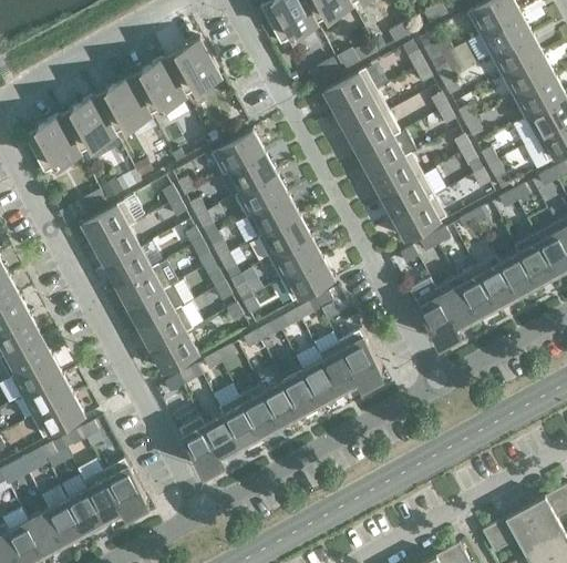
[(317,26),(301,0),(271,0),(272,1),(260,8),(280,45),(317,26)]
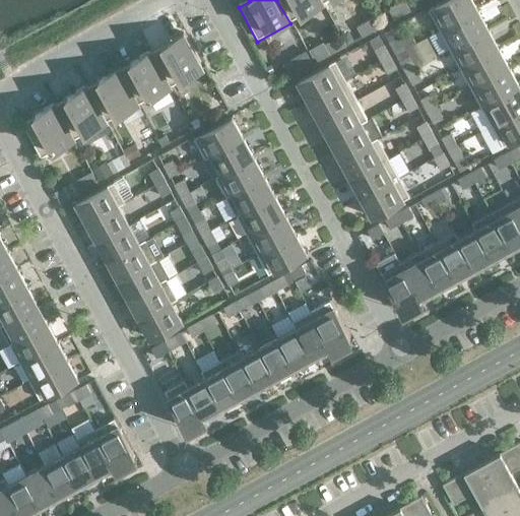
[(322,6),(319,0),(276,0),(290,23),(322,6)]
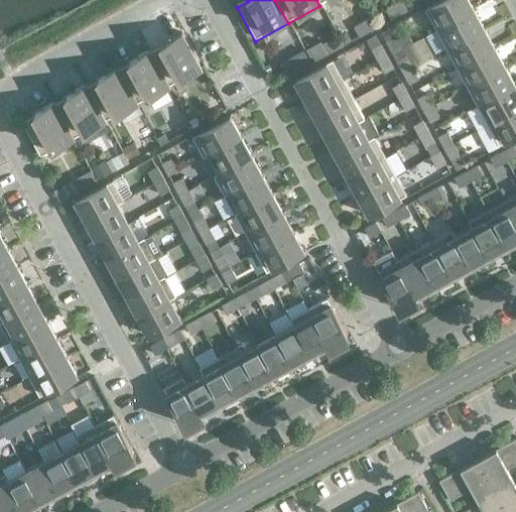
[(466,0),(447,0),(431,9),(424,13),(435,32),(473,12),(466,0)]
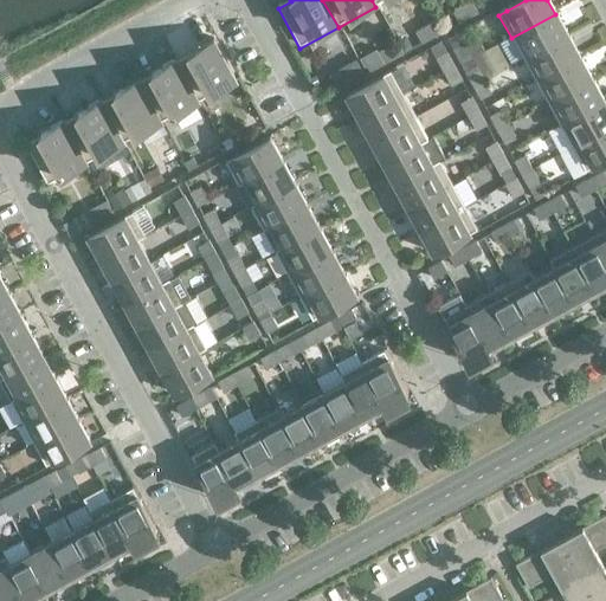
[(471,1),(453,11),(461,23),(478,13),(471,1)]
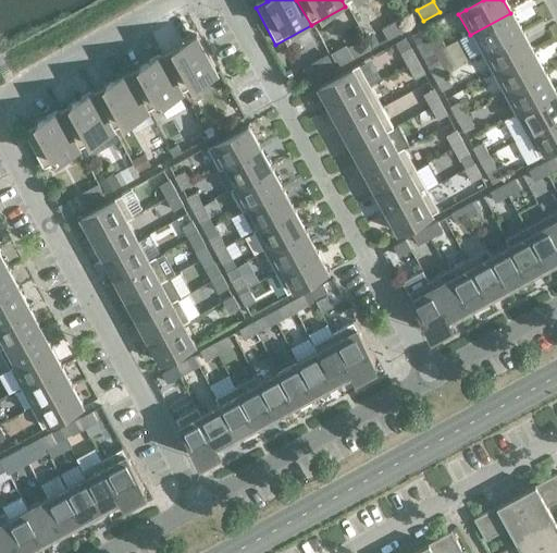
[(522,34),(510,13),(470,35),(481,56),(522,34)]
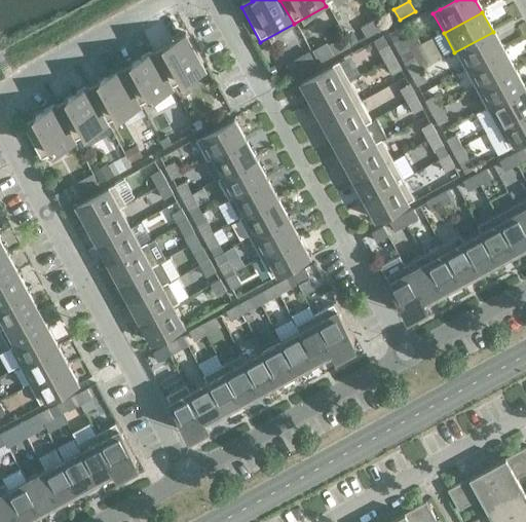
[(376,19),(361,28),(367,38),(382,30),(376,19)]
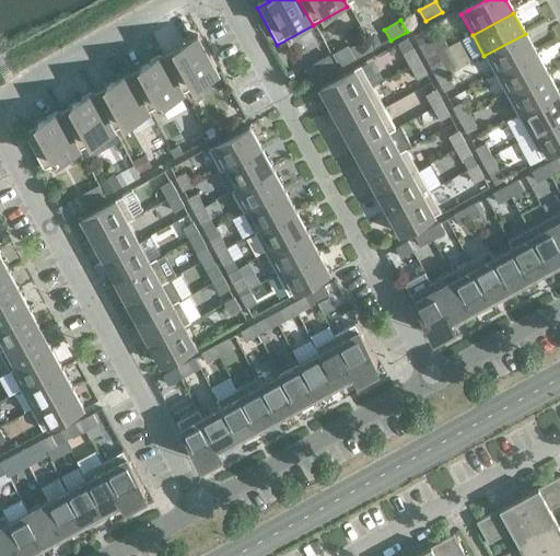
[(536,55),(525,34),(483,56),(496,77),(536,55)]
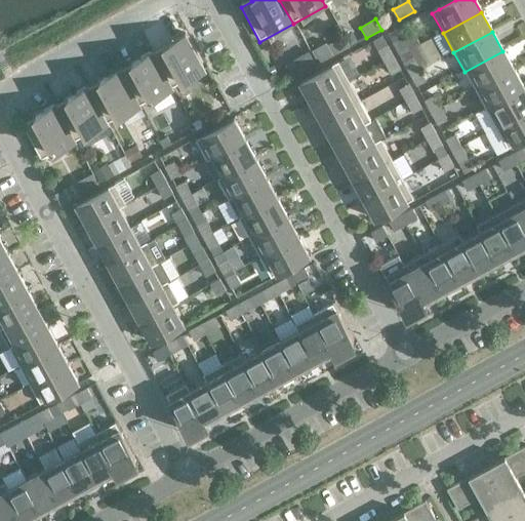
[(185,36),(162,48),(163,49),(153,55),(171,90),(204,72),(185,36)]
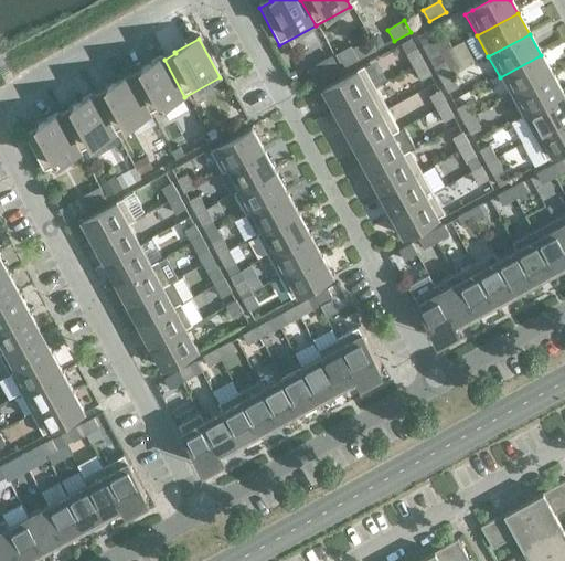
[(369,40),(353,49),(359,61),(375,51),(369,40)]
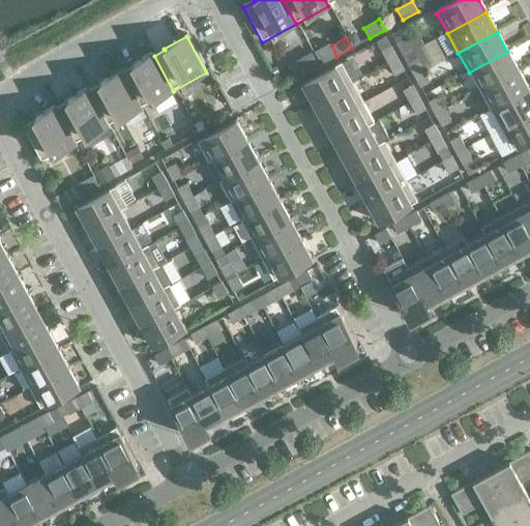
[(406,40),(396,46),(403,58),(412,53),(406,40)]
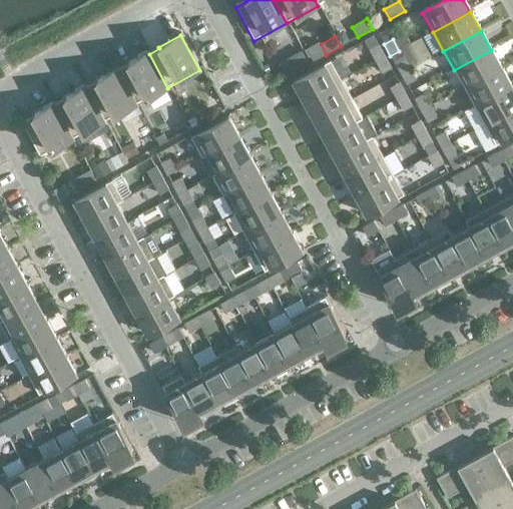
[(385,58),(378,47),(370,52),(376,63),(385,58)]
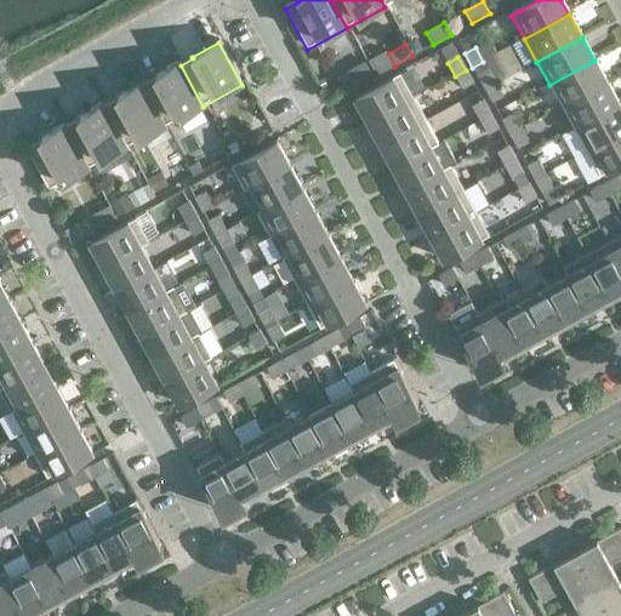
[(364,61),(352,68),(359,81),(371,74),(364,61)]
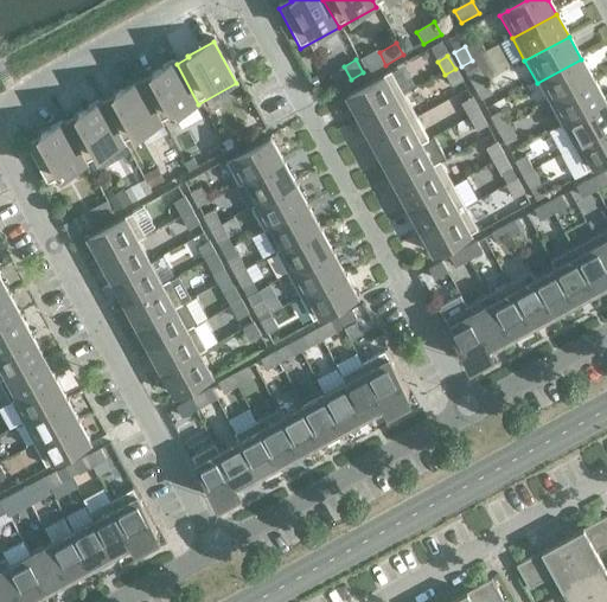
[(593,82),(581,59),(537,83),(549,106),(593,82)]
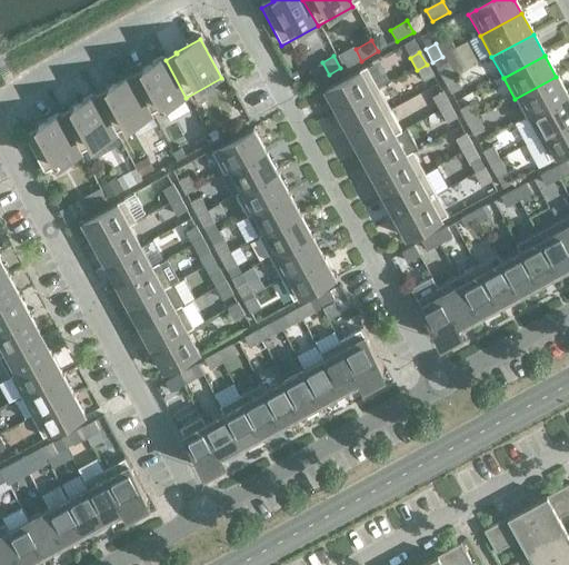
[(166,60),(165,59),(141,72),(141,73),(130,79),(151,117),(186,98),(166,60)]
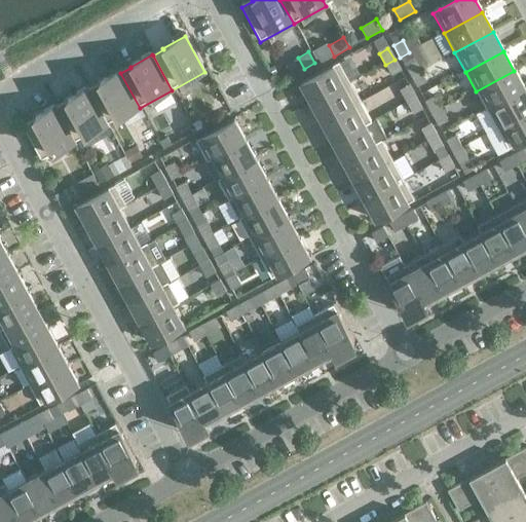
[(401,72),(395,60),(385,65),(391,77),(401,72)]
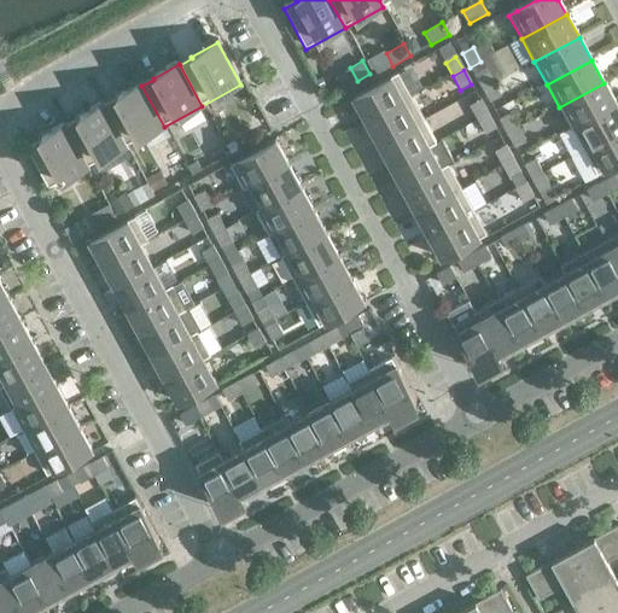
[(485,70),(474,76),(483,91),(493,85),(485,70)]
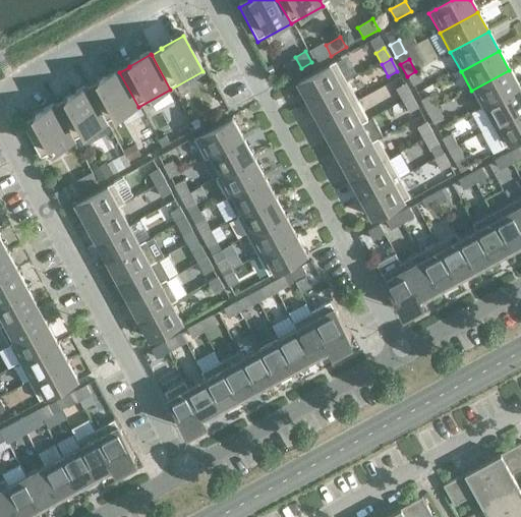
[(298,84),(309,105),(347,83),(336,64),(298,84)]
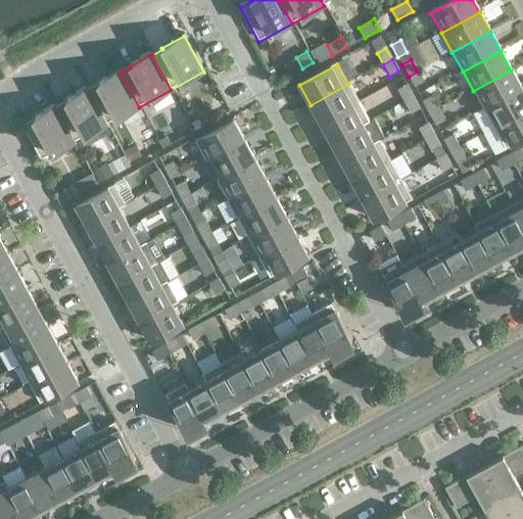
[(522,90),(511,71),(473,91),(484,110),(522,90)]
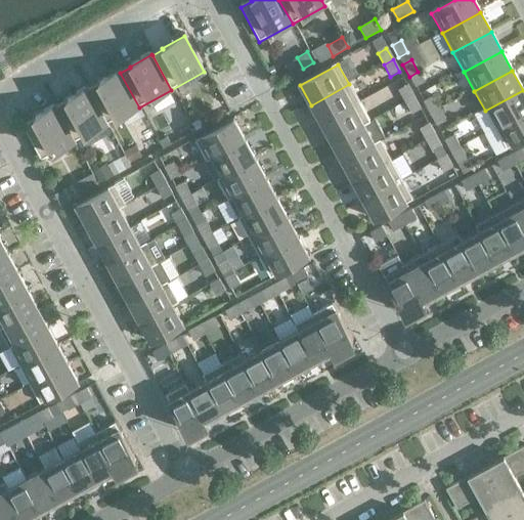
[(139,107),(120,73),(119,72),(97,84),(98,85),(87,91),(106,126),(139,107)]
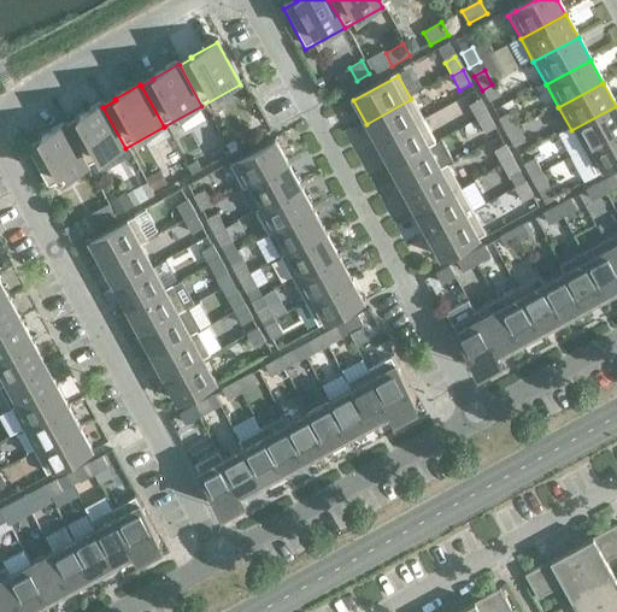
[(500,98),(492,84),(482,90),(489,104),(500,98)]
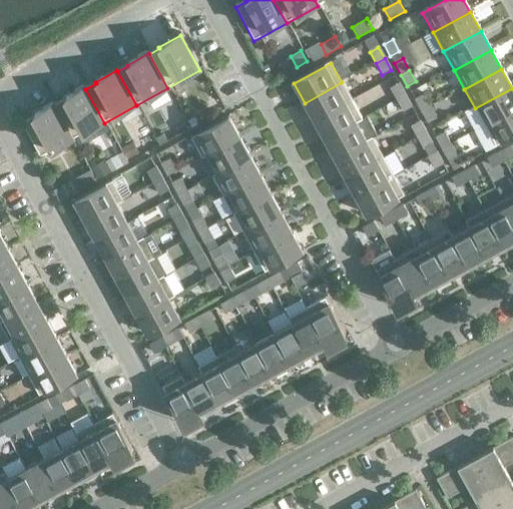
[(352,101),(342,82),(305,103),(315,122),(352,101)]
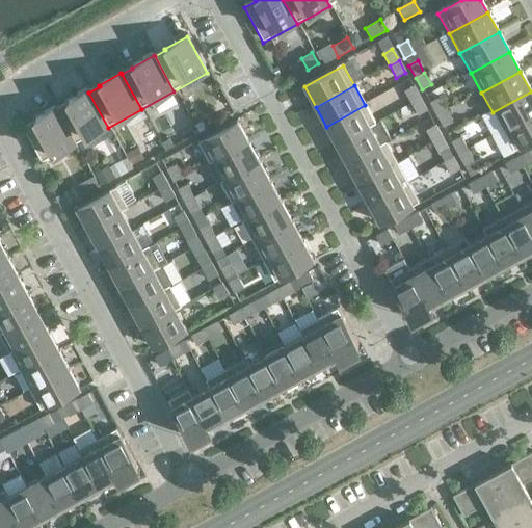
[(421,100),(414,88),(404,94),(411,105),(421,100)]
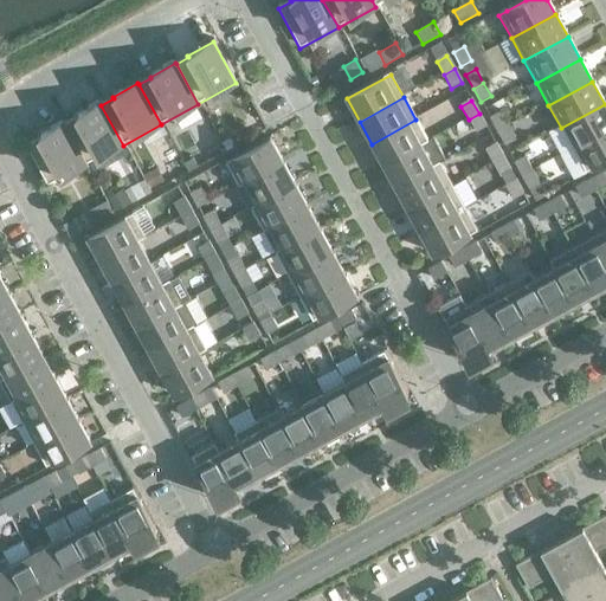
[(123,146),(101,105),(101,104),(75,117),(76,118),(64,125),(85,166),(123,146)]
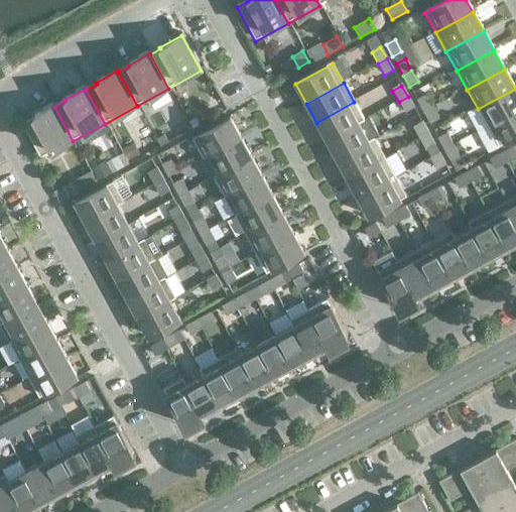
[(515,112),(515,91),(515,89),(478,109),(488,128),(515,112)]
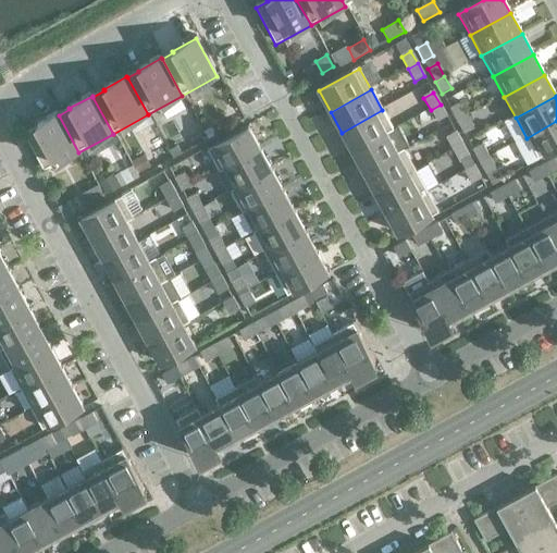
[(447,118),(441,105),(431,110),(437,123),(447,118)]
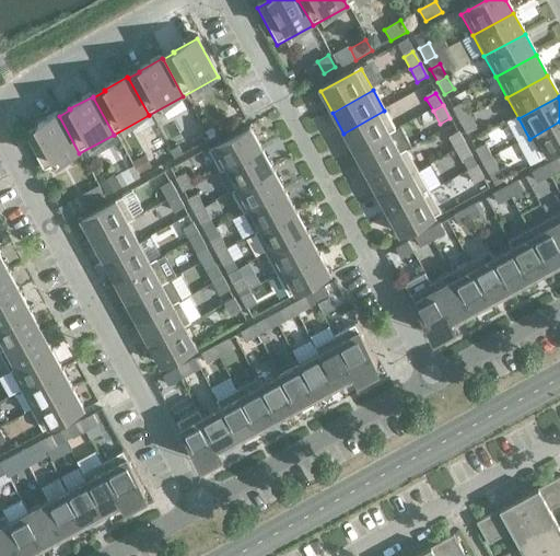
[(463,105),(453,111),(459,123),(469,118),(463,105)]
